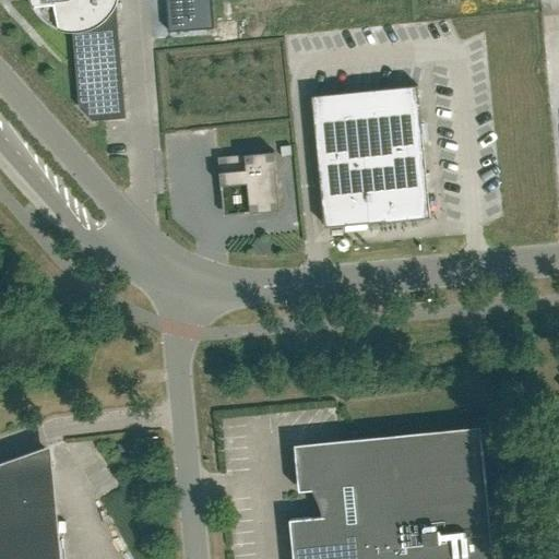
[(30,0),(32,4),(34,8),(36,12),(39,15),(42,19),(45,21),(49,24),(52,26),(56,27),(60,30),(64,31),(69,31),(73,32),(80,107),(93,121),(127,118),(122,74),(116,0),(30,0)]
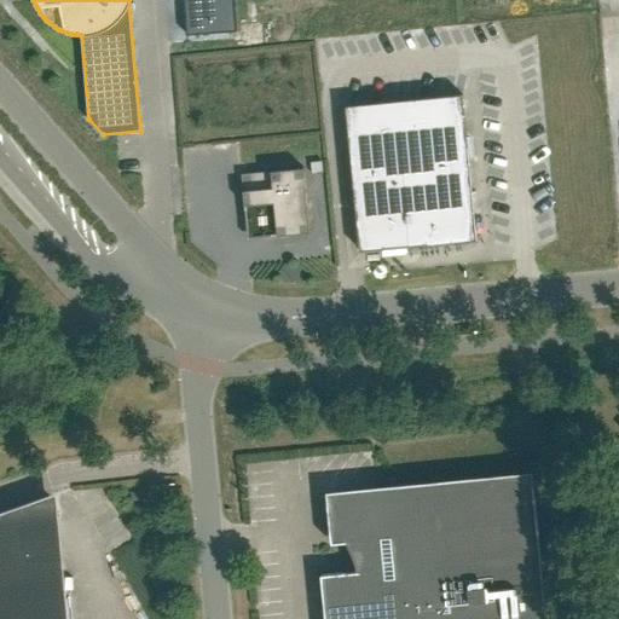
[(235,0),(186,0),(187,6),(185,6),(186,9),(187,9),(189,25),(187,25),(187,28),(238,23),(235,0)]
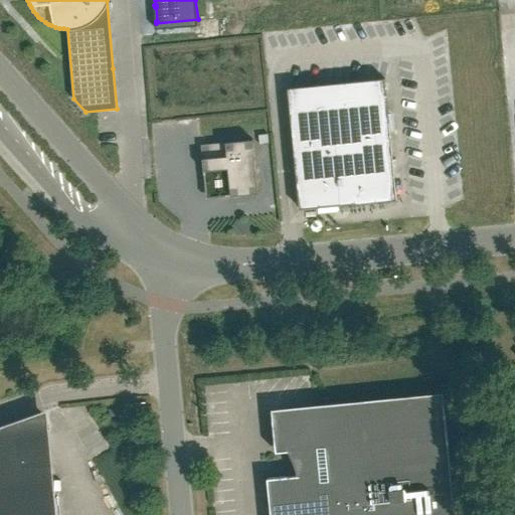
[(394,180),(385,78),(288,89),(296,169),(300,209),(319,207),(338,205),(392,200),(396,199),(394,180)]
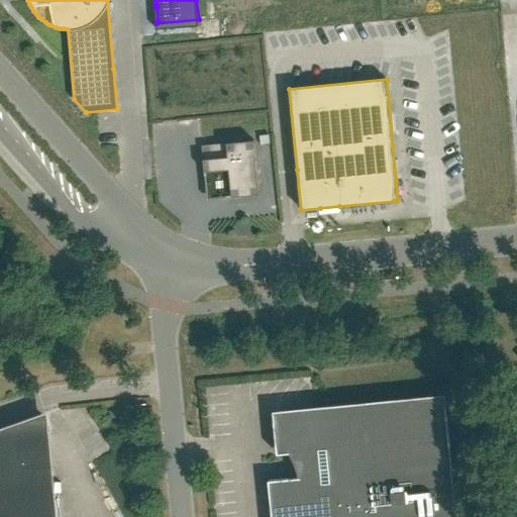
[(253,140),(202,145),(206,182),(207,188),(213,188),(214,198),(260,194),(253,140)]
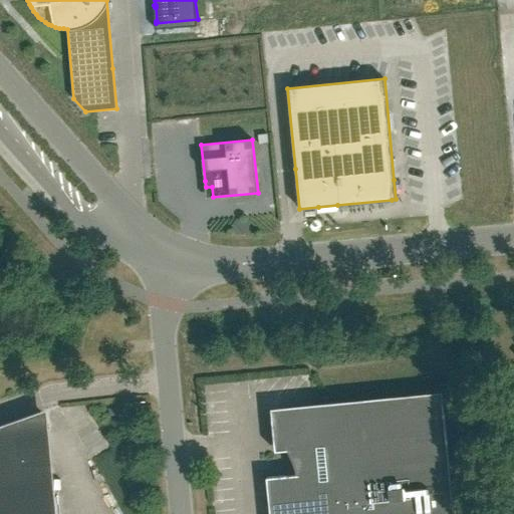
[(270,510),(270,513),(454,513),(443,399),(312,411),(312,412),(276,416),(277,422),(278,427),(279,433),(281,438),(283,443),(286,448),(289,453),(292,458),(294,464),(296,469),(297,475),(267,477),(270,510)]
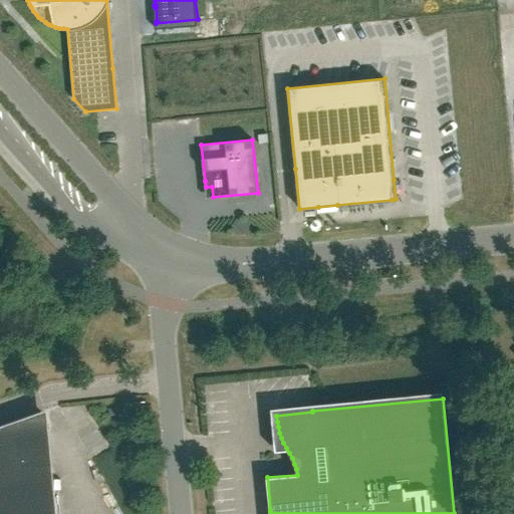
[(47,429),(41,412),(0,427),(0,513),(57,513),(56,496),(54,496),(32,434),(47,429)]
